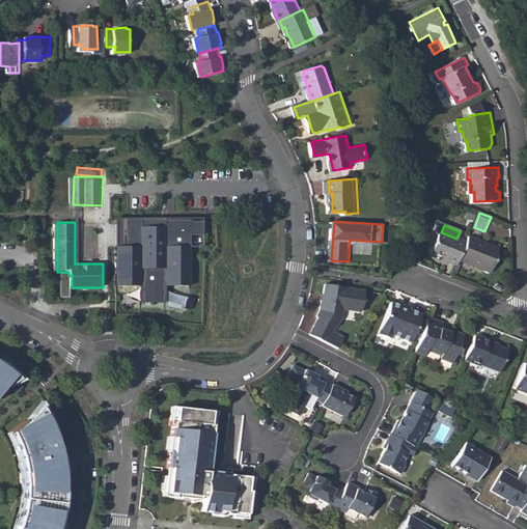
[(458,235),(456,239),(441,232),(434,251),(444,255),(450,257),(449,260),(460,263),(462,258),(469,241),(458,235)]
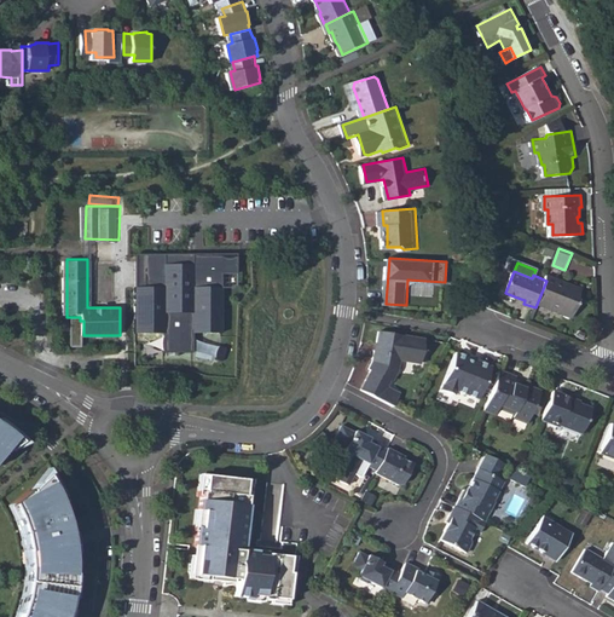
[(559,281),(560,277),(549,274),(546,281),(538,301),(574,316),(581,299),(580,298),(584,287),(563,280),(563,282),(559,281)]
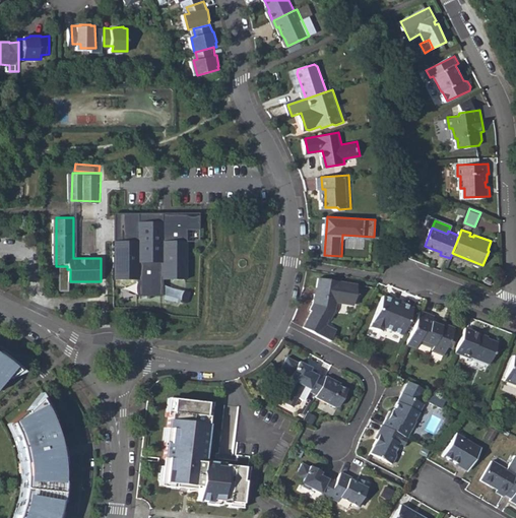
[(360,284),(322,277),(320,287),(322,287),(321,294),(318,293),(316,302),(313,309),(315,310),(306,326),(333,340),(339,329),(329,323),(331,318),(332,318),(335,312),(337,302),(346,303),(346,302),(356,304),(360,284)]
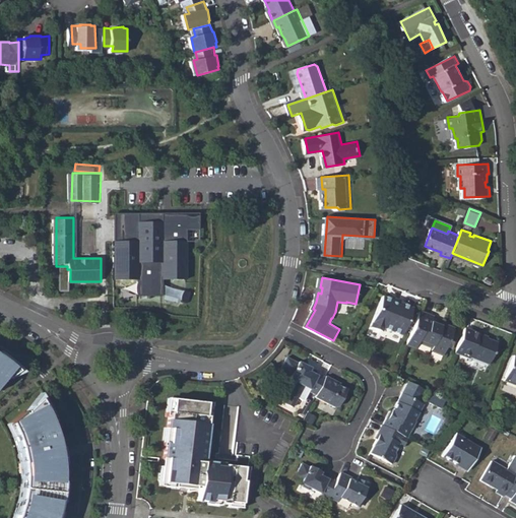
[(394,300),(395,298),(385,294),(374,321),(387,325),(388,322),(405,330),(415,306),(401,300),(400,302),(394,300)]
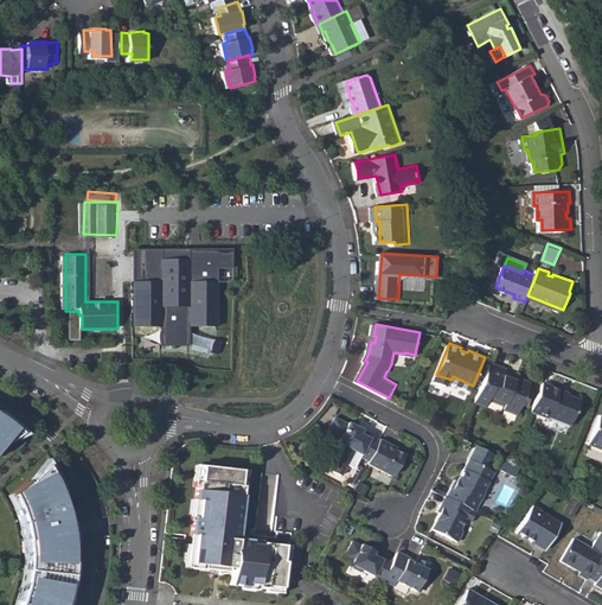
[(510,370),(511,367),(493,361),(478,401),(490,406),(493,396),(508,402),(506,407),(522,412),(533,381),(520,376),(519,379),(512,375),(513,373),(513,371),(510,370)]
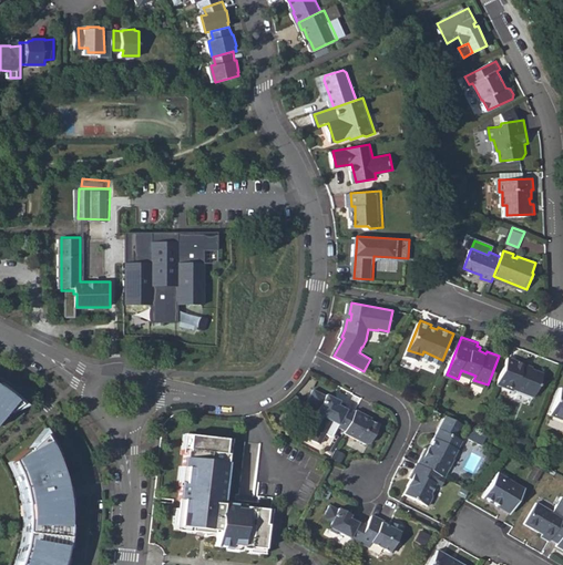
[(525,365),(526,362),(510,356),(500,382),(515,389),(517,388),(536,396),(545,372),(534,368),(533,369),(530,368),(529,366),(525,365)]
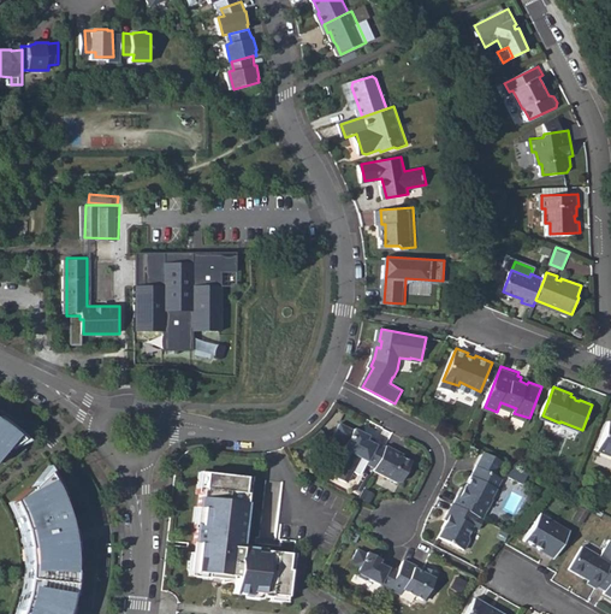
[(0,458),(24,438),(19,434),(0,419),(0,458)]
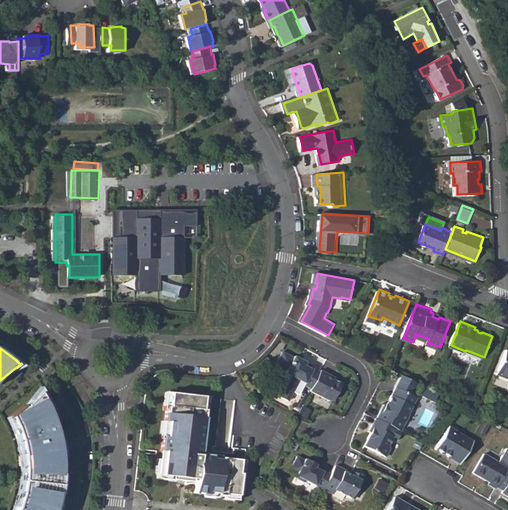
[(315,386),(323,369),(308,361),(309,359),(298,353),(297,354),(286,348),(280,360),(291,365),(289,370),(278,391),(291,398),(296,388),(303,392),(308,382),(315,386)]
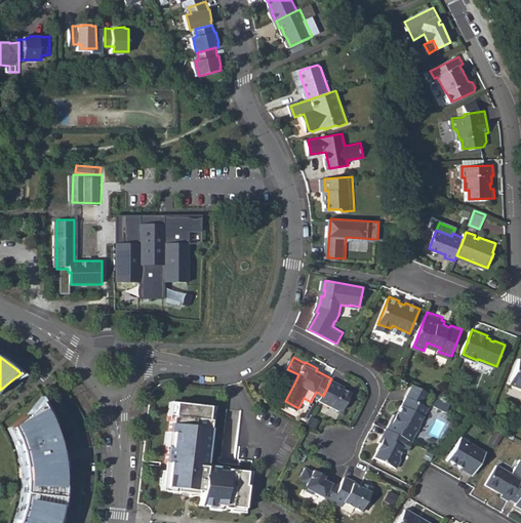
[(520,360),(512,383),(520,386),(520,360)]
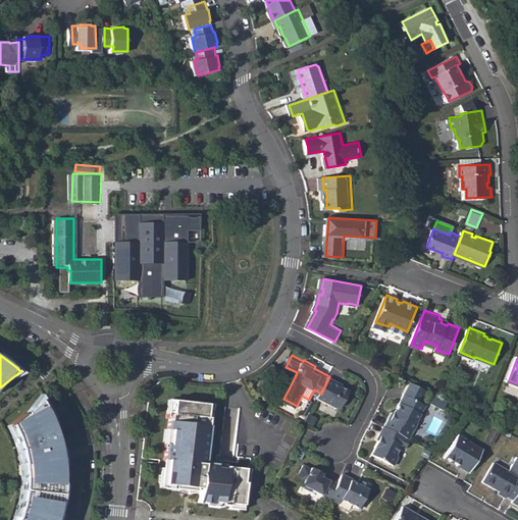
[(338,380),(329,376),(321,394),(319,397),(340,408),(343,406),(351,390),(337,382),(338,380)]
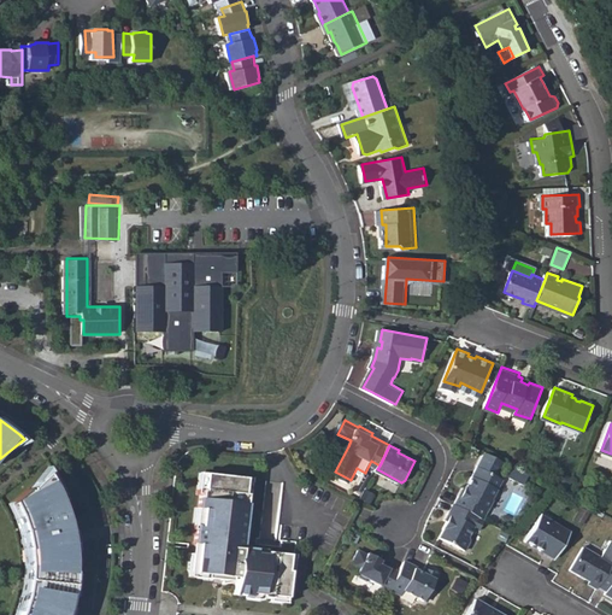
[(475,475),(500,487),(506,476),(498,473),(505,458),(488,450),(475,475)]
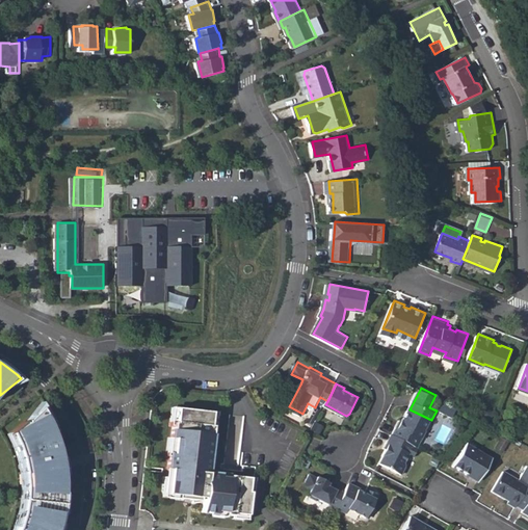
[(443,400),(440,406),(455,414),(458,406),(443,400)]
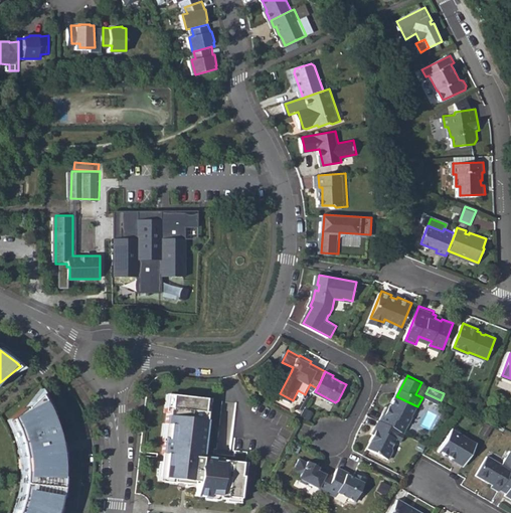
[(49,405),(42,393),(13,416),(23,441),(28,468),(27,482),(21,509),(18,512),(54,512),(58,503),(60,504),(63,486),(64,467),(62,450),(60,450),(58,441),(54,425),(56,424),(49,405)]
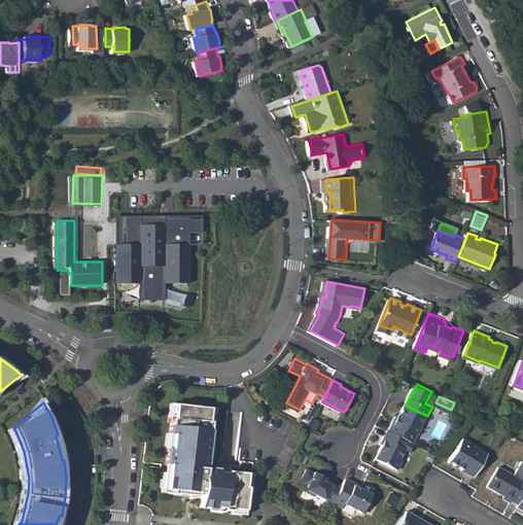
[(248,485),(249,471),(230,468),(230,471),(220,469),(221,467),(208,466),(213,420),(211,419),(212,407),(178,403),(177,417),(175,417),(173,432),(175,432),(174,448),(171,447),(169,462),(172,463),(169,488),(195,490),(194,496),(204,495),(203,505),(216,506),(217,504),(225,505),(225,508),(234,509),(234,506),(247,509),(250,485),(248,485)]
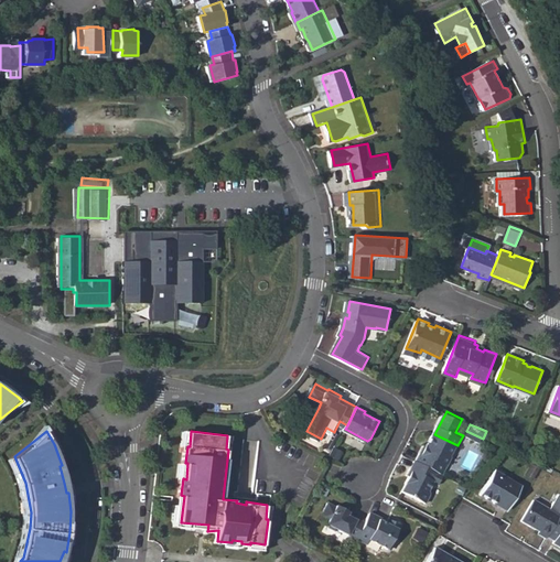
[(458,445),(434,434),(429,444),(429,443),(424,452),(422,451),(418,460),(444,473),(453,456),(453,455),(458,445)]
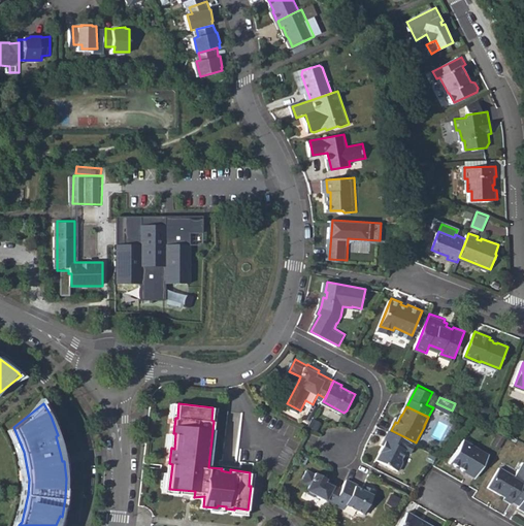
[(413,452),(416,442),(391,430),(390,430),(386,438),(388,439),(382,451),(383,451),(379,459),(400,469),(404,462),(403,458),(407,450),(413,452)]
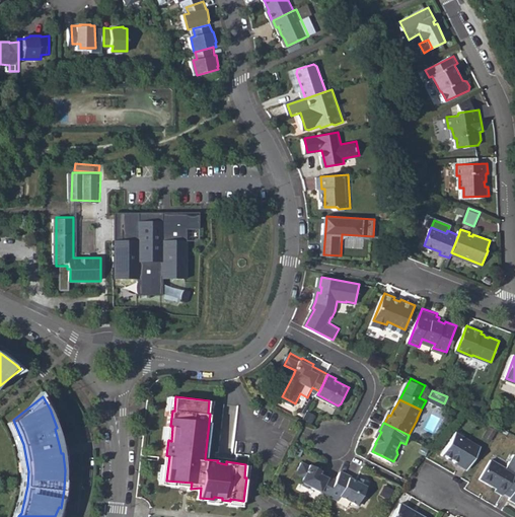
[(456,434),(466,440),(468,438),(457,431),(456,434)]
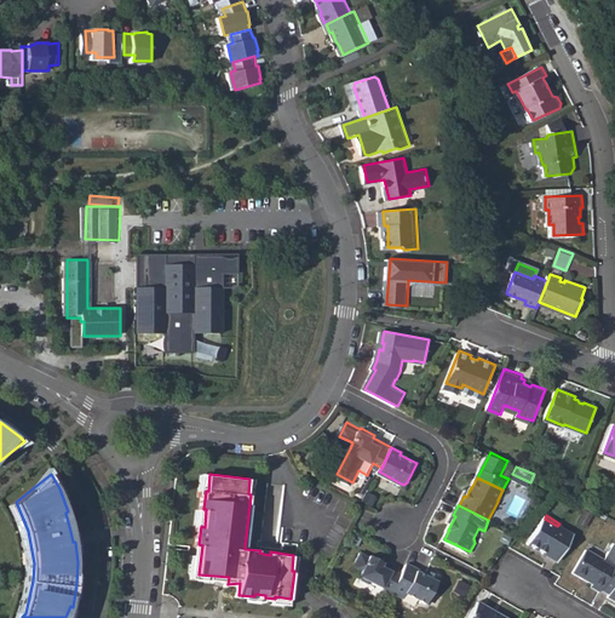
[(559,524),(557,526),(545,519),(530,542),(561,560),(576,534),(559,524)]
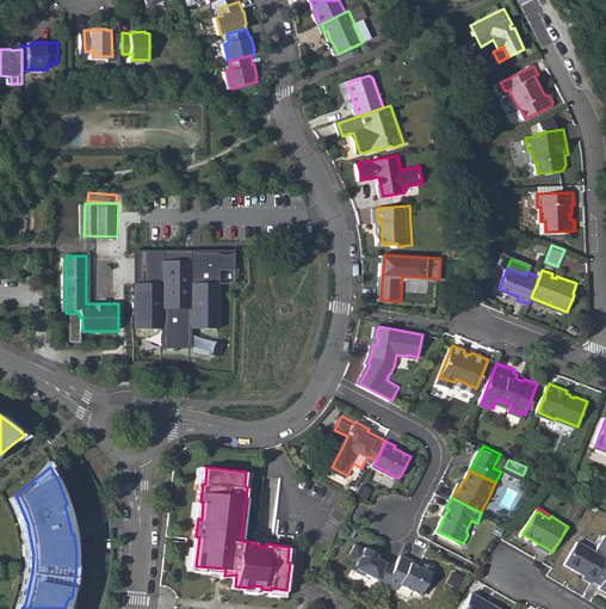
[(577,542),(593,552),(594,548),(580,540),(577,542)]
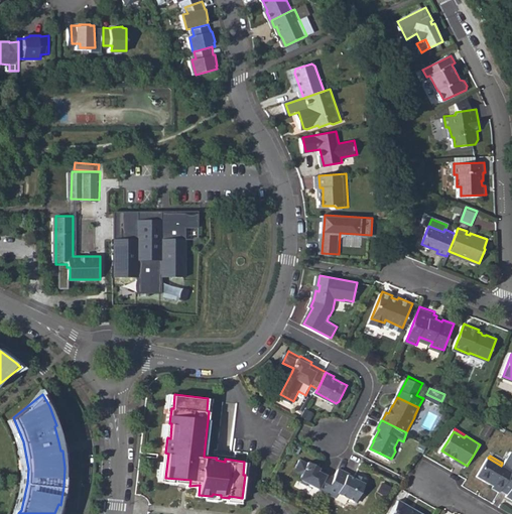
[(502,463),(501,466),(488,458),(478,475),(495,484),(494,487),(502,491),(503,489),(511,476),(511,468),(502,463)]
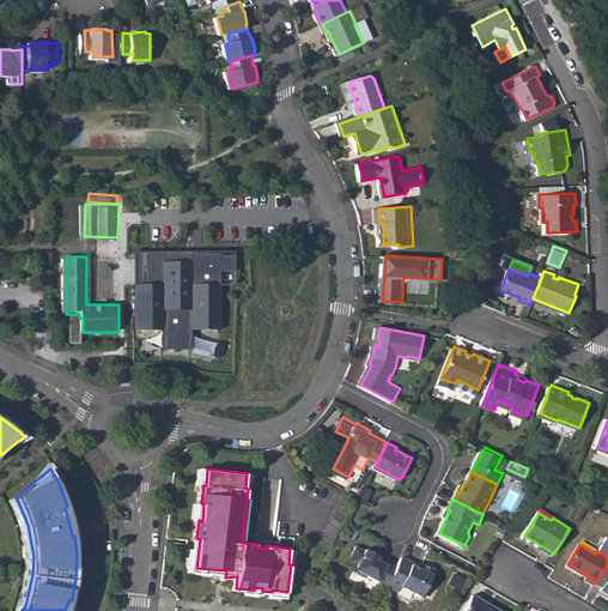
[(389,584),(399,566),(381,556),(382,555),(368,548),(368,549),(359,545),(351,561),(359,564),(357,568),(358,570),(366,575),(369,574),(389,584)]
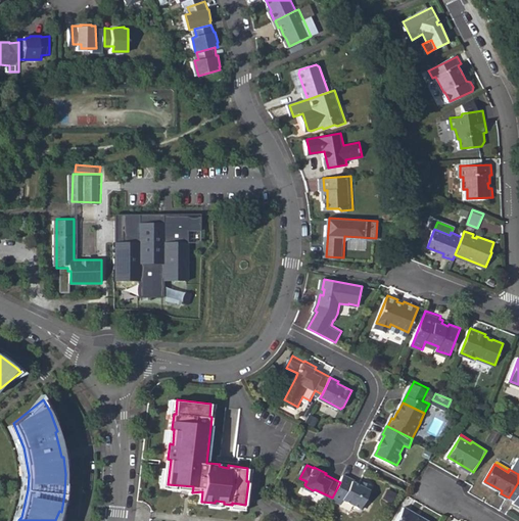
[(355,479),(344,474),(332,498),(342,503),(344,499),(362,508),(366,507),(370,498),(369,494),(374,484),(363,479),(361,483),(355,480),(355,479)]
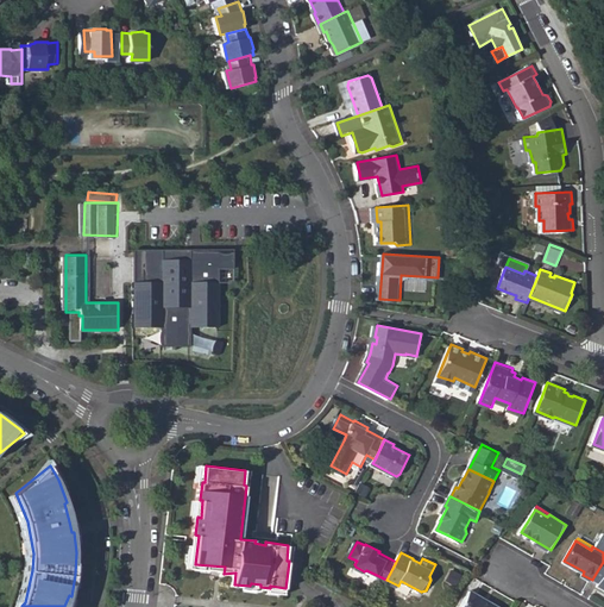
[(603,562),(593,577),(601,582),(599,584),(603,587),(603,562)]
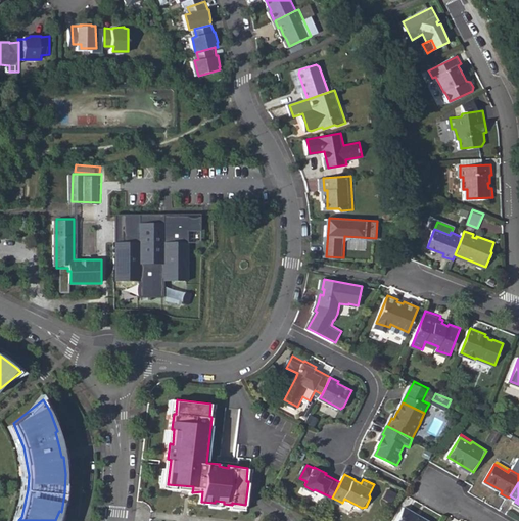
[(427,520),(418,516),(419,514),(406,506),(395,520),(427,520)]
